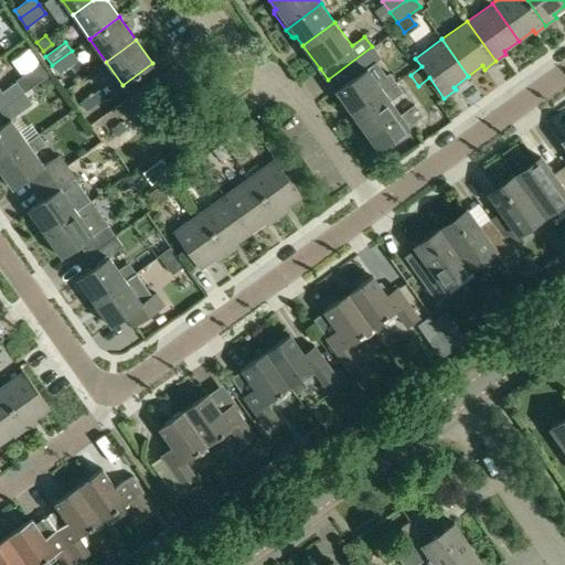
[(372,46),(328,80),(327,81),(351,114),(395,83),(388,74),(377,82),(366,67),(380,57),(372,46)]
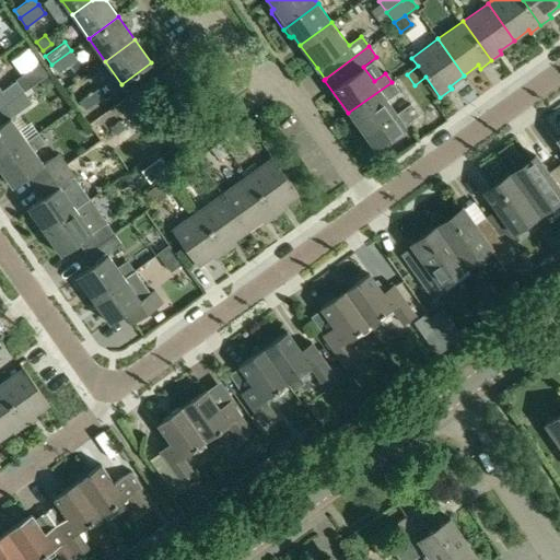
[(71,50),(51,65),(58,72),(78,58),(71,50)]
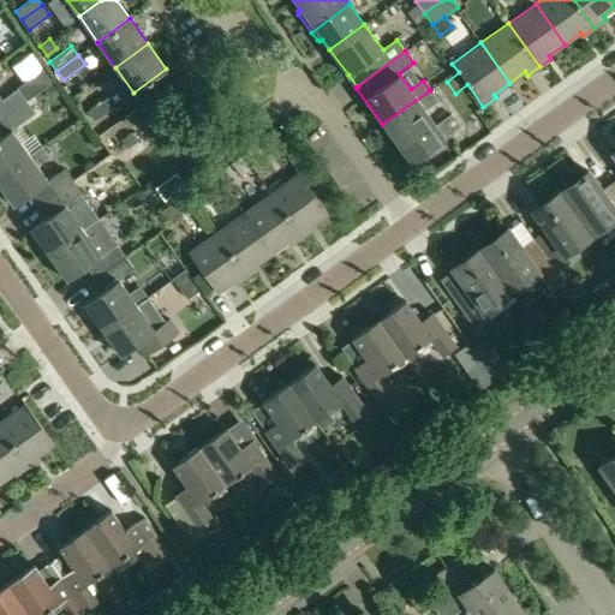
[(0,118),(25,100),(18,88),(3,99),(0,95),(0,77),(3,76),(0,72),(0,118)]
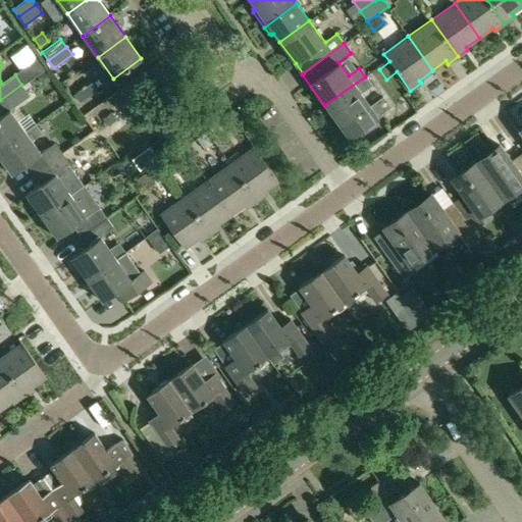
[(42,84),(51,77),(45,68),(36,74),(42,84)]
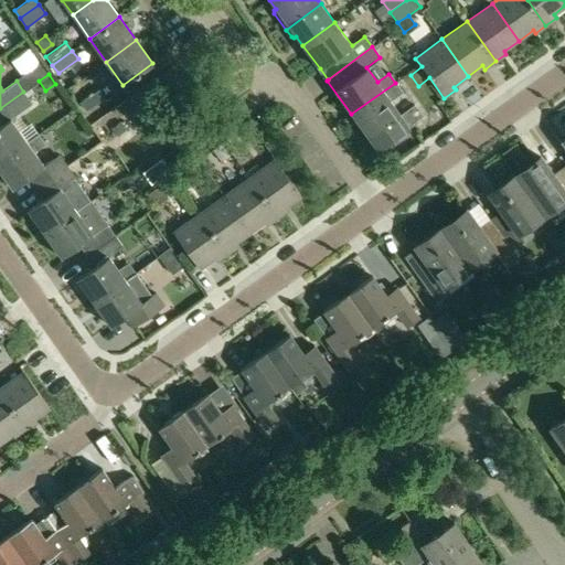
[(21,77),(17,81),(23,92),(30,87),(33,85),(28,78),(21,77)]
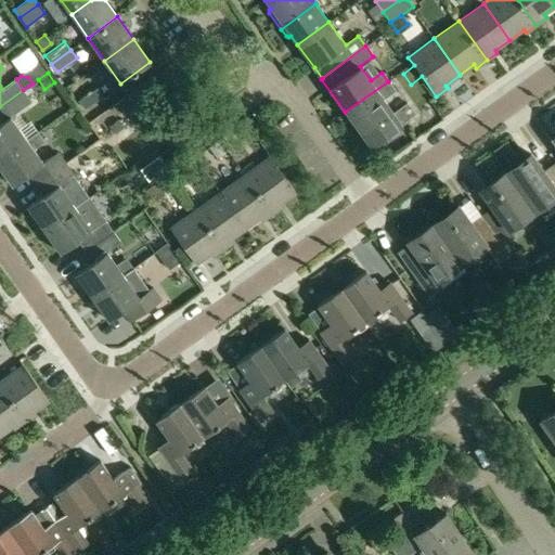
[(388,81),(345,112),(370,146),(414,114),(407,103),(394,113),(384,99),(395,90),(388,81)]
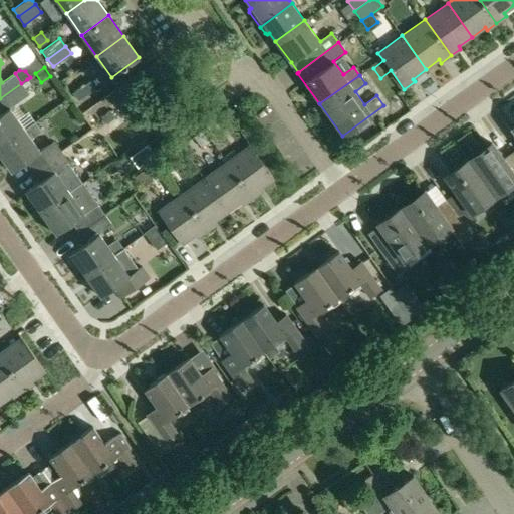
[(89,80),(72,93),(77,101),(95,88),(89,80)]
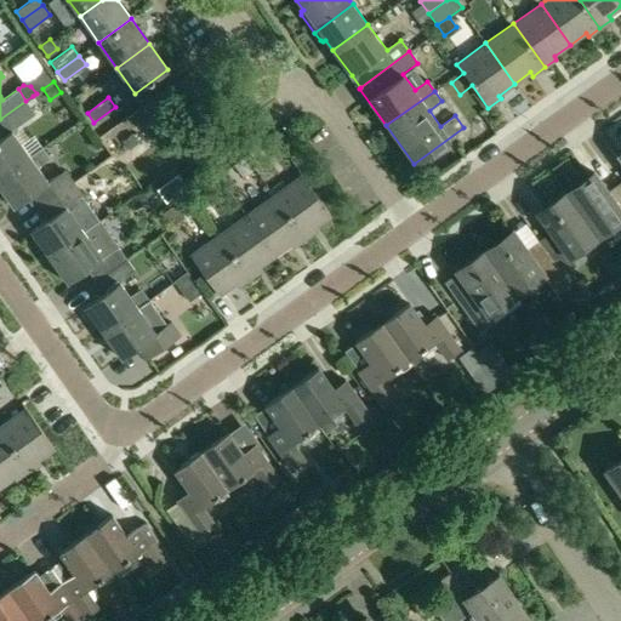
[(35,113),(30,107),(26,101),(0,119),(0,129),(4,135),(0,137),(0,176),(30,155),(12,130),(35,113)]
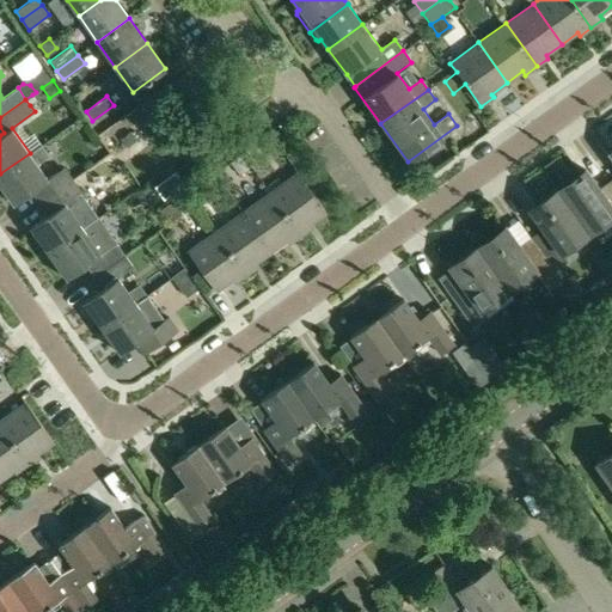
[(268,130),(258,138),(269,154),(279,147),(268,130)]
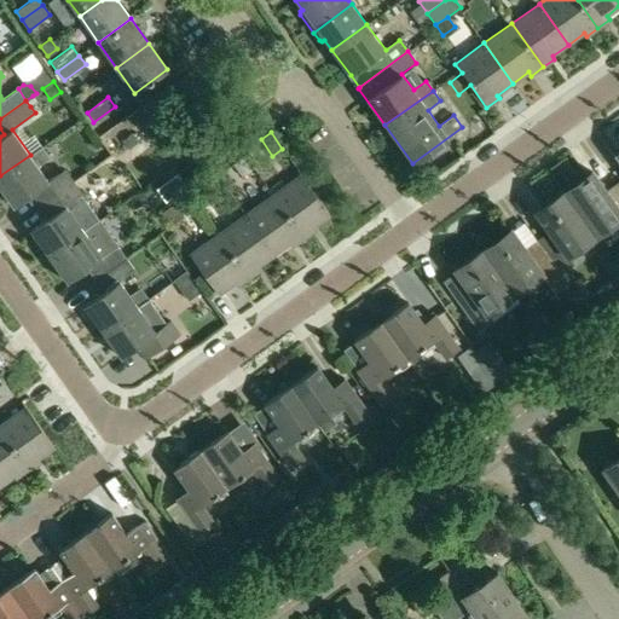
[(133,134),(123,142),(129,151),(139,144),(133,134)]
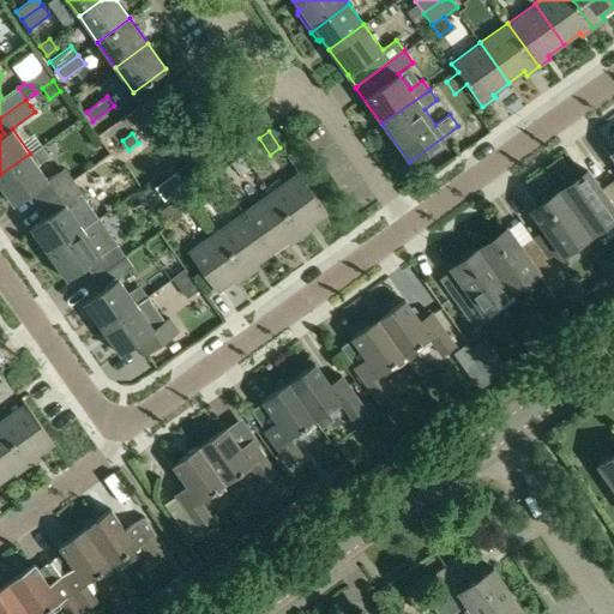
[(30,154),(0,174),(0,186),(12,204),(32,190),(41,202),(72,180),(64,168),(48,179),(38,164),(49,157),(41,145),(30,154)]
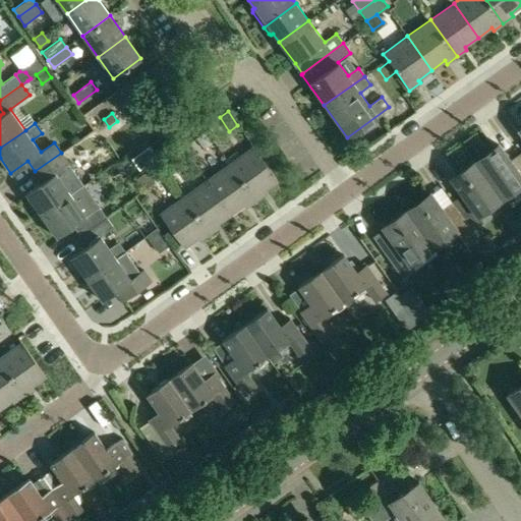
[(195,138),(204,150),(212,143),(204,133),(195,138)]
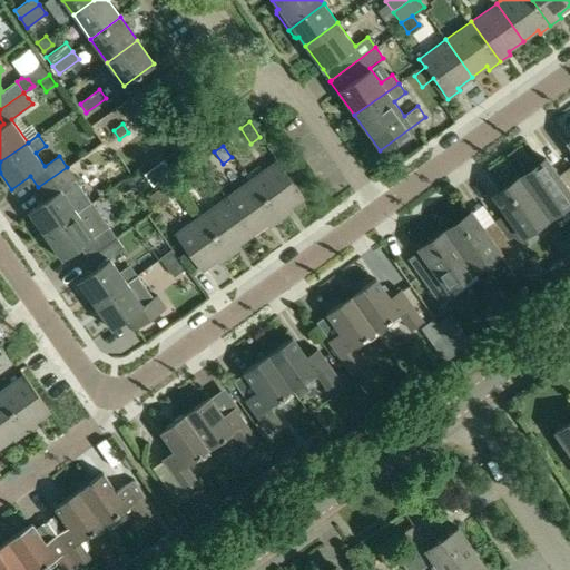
[(544,157),(518,176),(548,217),(569,202),(569,168),(569,167),(558,175),(544,157)]
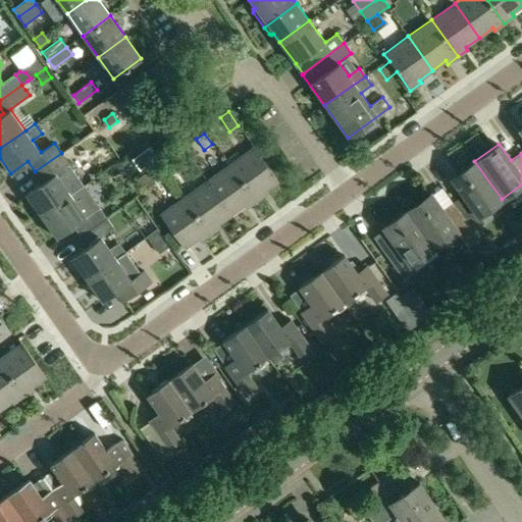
[(253,147),(229,164),(256,201),(266,194),(264,191),(277,180),(253,147)]
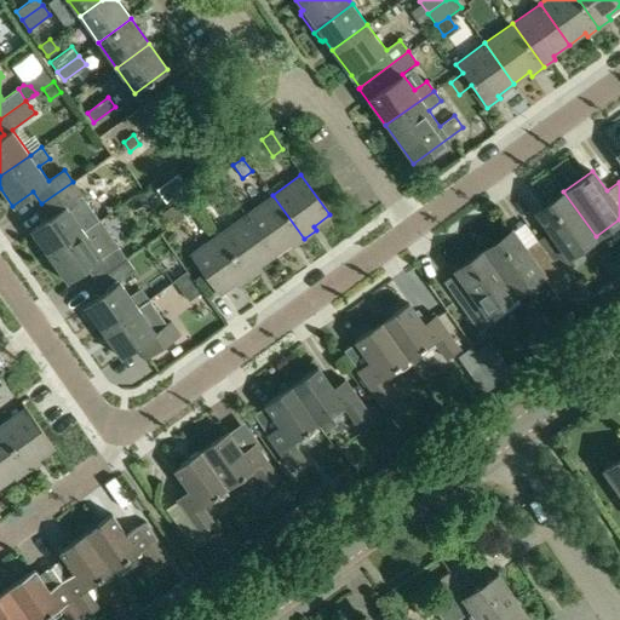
[(166,204),(187,189),(177,176),(158,190),(166,204)]
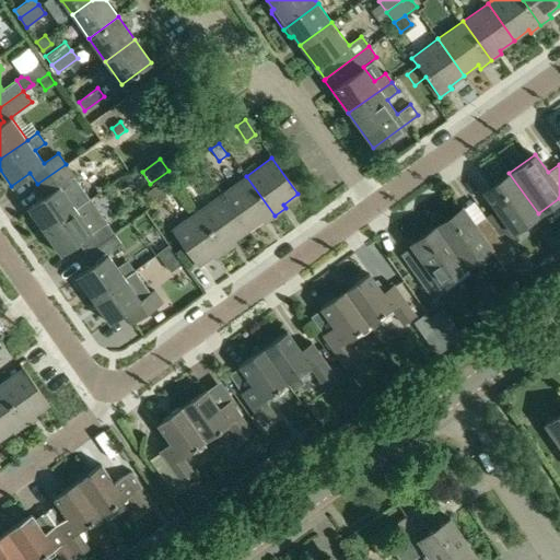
[(45,195),(27,208),(44,231),(86,200),(80,191),(69,199),(59,186),(73,175),(66,164),(37,184),(45,195)]
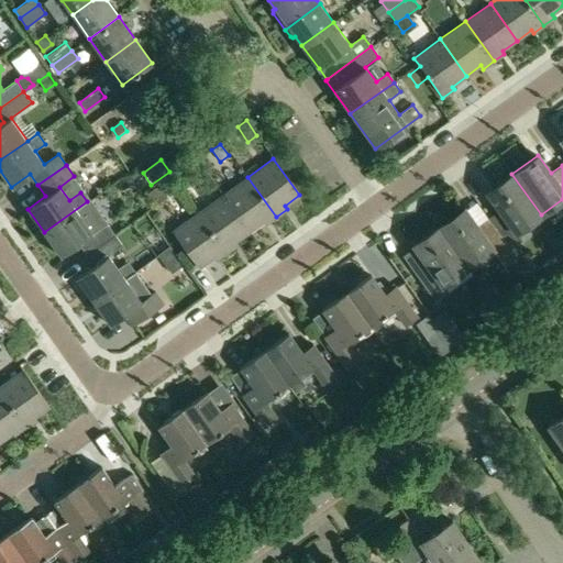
[(181,186),(192,179),(185,167),(174,174),(181,186)]
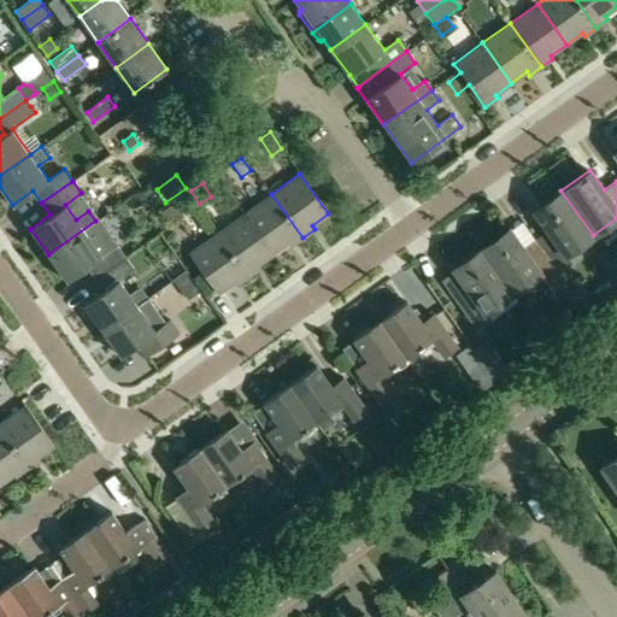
[(533,211),(546,230),(534,239),(559,272),(573,263),(566,254),(594,235),(593,235),(560,191),(533,211)]
